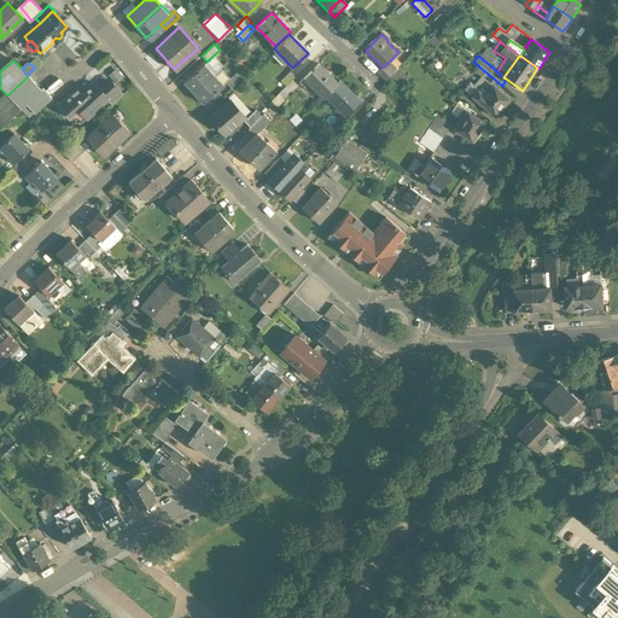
[(203,63),(182,82),(192,93),(213,74),(203,63)]
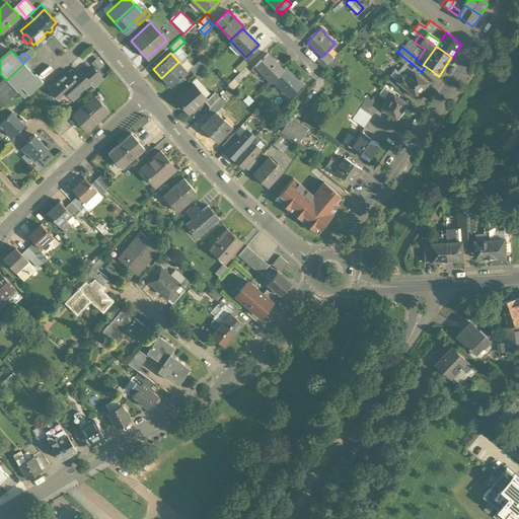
[(283,69),(267,53),(250,69),(256,75),(261,72),(271,81),(273,79),(283,69)]
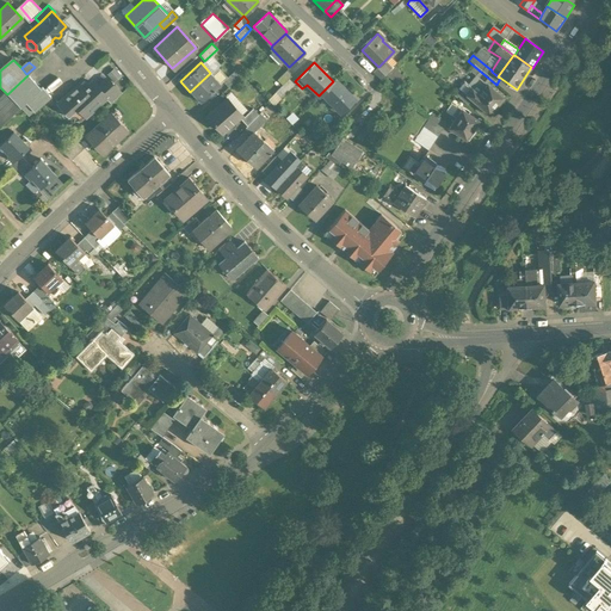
[(378,67),(374,72),(381,78),(389,69),(383,62),(378,67)]
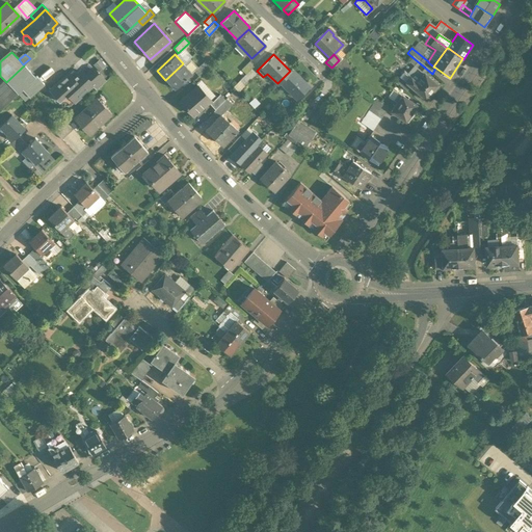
[(206,59),(193,71),(198,75),(210,64),(206,59)]
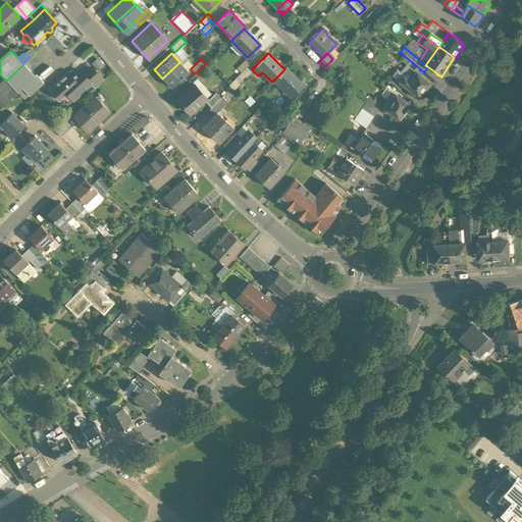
[(334,58),(329,63),(333,67),(338,62),(334,58)]
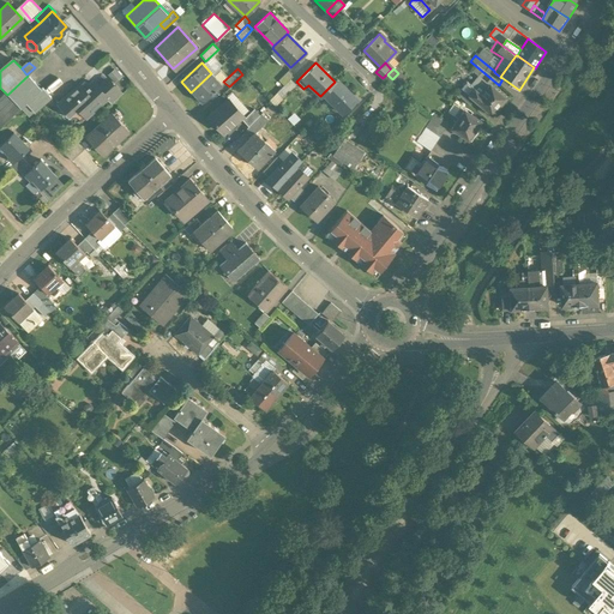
[(289,70),(278,80),(283,85),(290,79),(294,74),(289,70)]
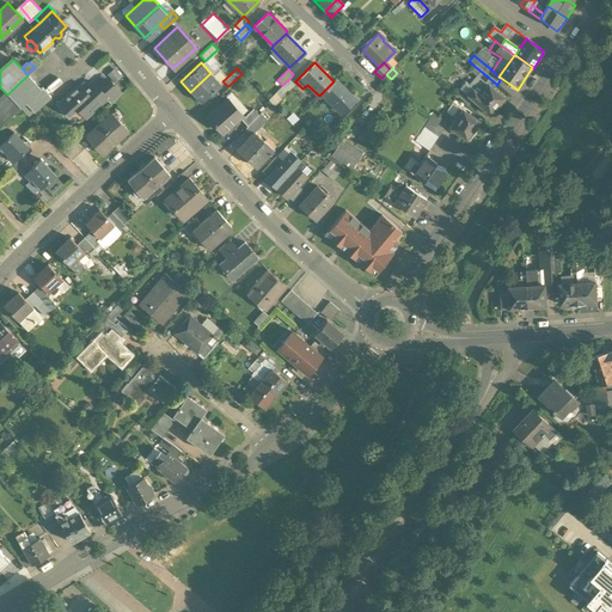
[(210,73),(190,92),(200,102),(220,84),(210,73)]
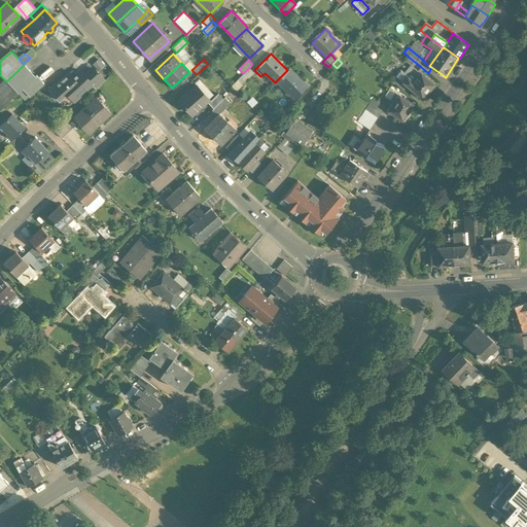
[(408,63),(399,72),(407,77),(407,78),(412,82),(420,74),(408,63)]
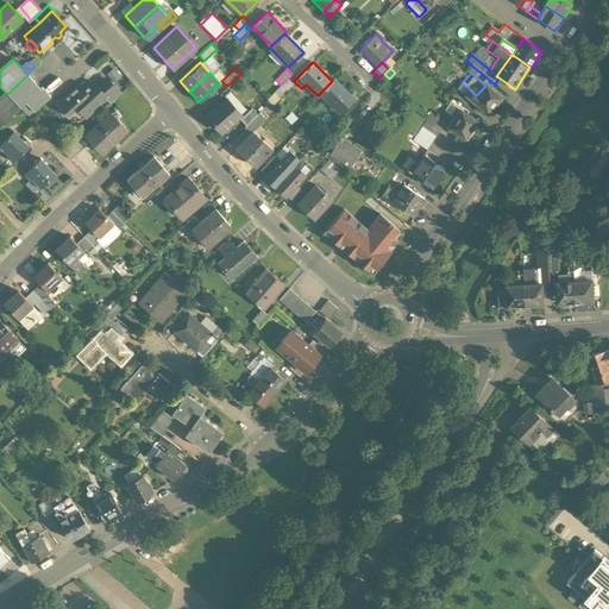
[(27,75),(7,94),(12,99),(32,80),(27,75)]
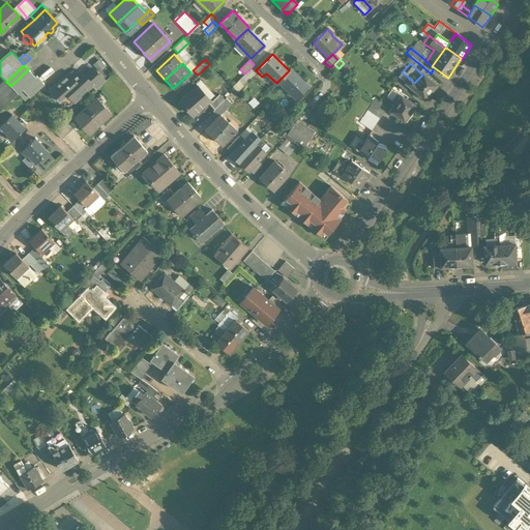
[(240,79),(238,80),(243,85),(255,72),(251,68),(244,74),(240,79)]
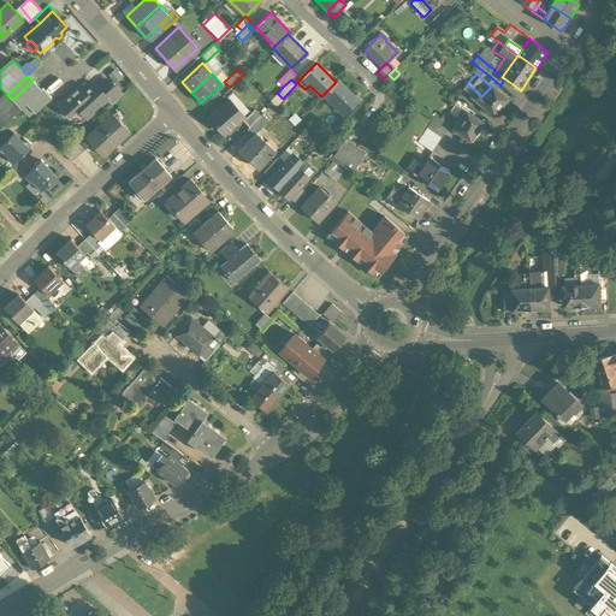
[(357,99),(338,80),(336,82),(324,94),(343,113),(357,99)]
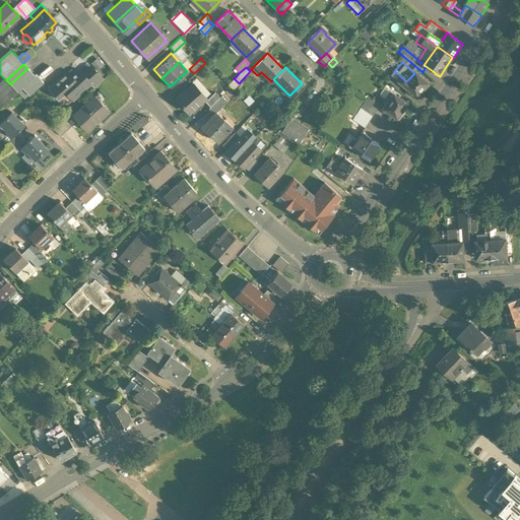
[(27,68),(10,84),(17,91),(23,100),(29,94),(30,96),(45,83),(37,75),(35,76),(27,68)]
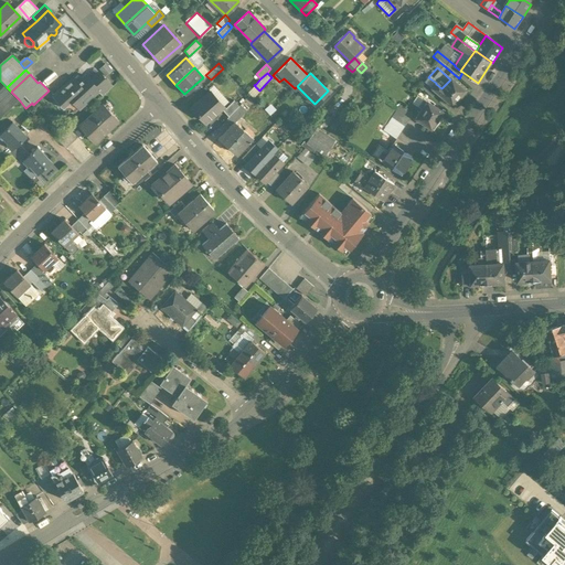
[(260,78),(256,74),(251,80),(256,84),(260,78)]
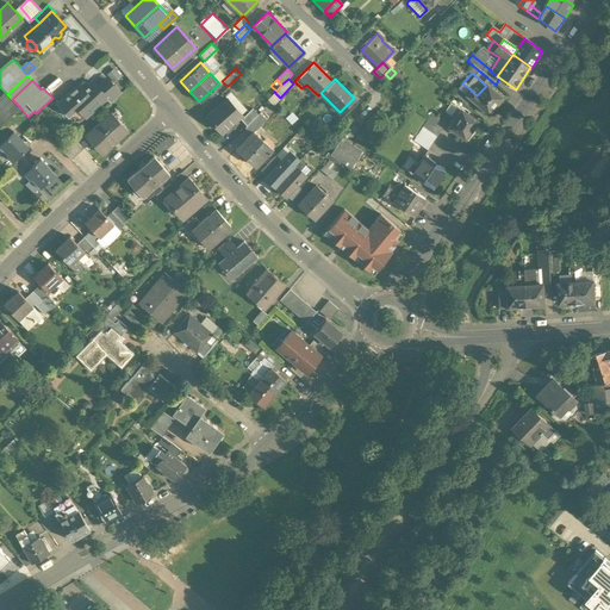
[(119,94),(107,81),(98,89),(106,98),(105,98),(110,104),(119,94)]
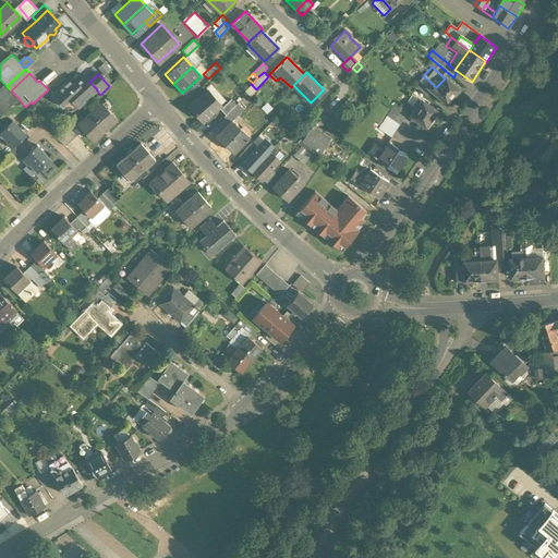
[(84,75),(75,83),(71,77),(52,95),(58,101),(62,104),(65,105),(70,104),(74,101),(77,106),(96,89),(97,89),(89,82),(84,75)]
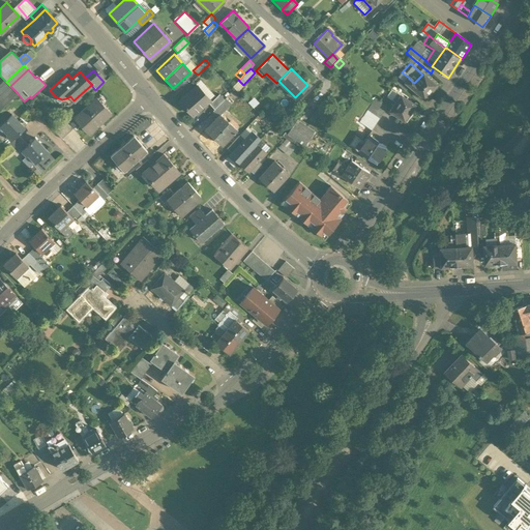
[(409,78),(402,72),(398,78),(404,84),(405,84),(409,79),(409,78)]
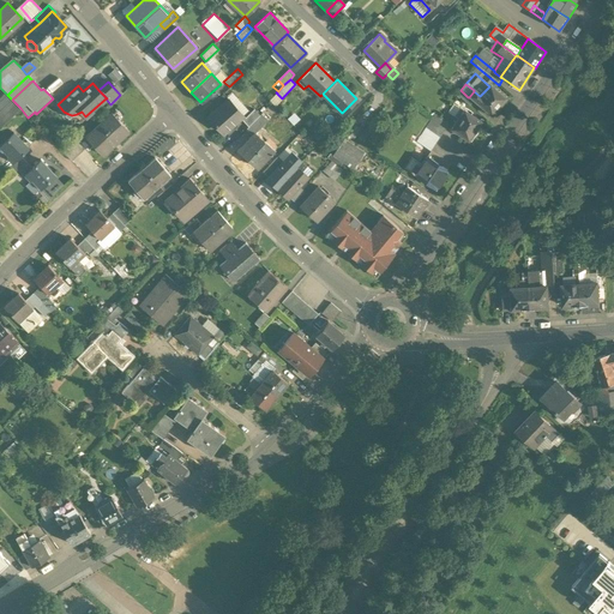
[(505,100),(489,86),(480,96),(475,102),(491,116),(505,100)]
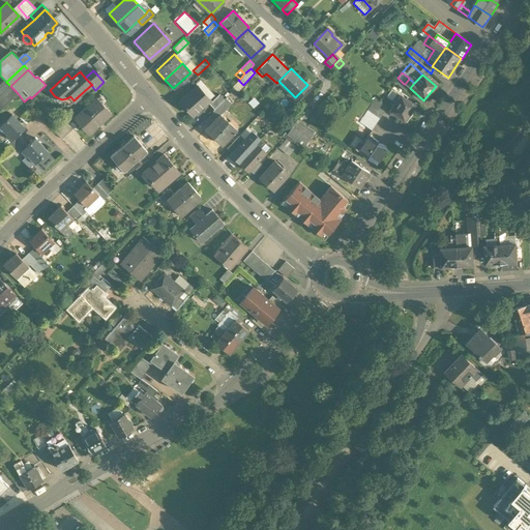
[(404,84),(398,78),(393,82),(405,91),(408,87),(405,84),(404,84)]
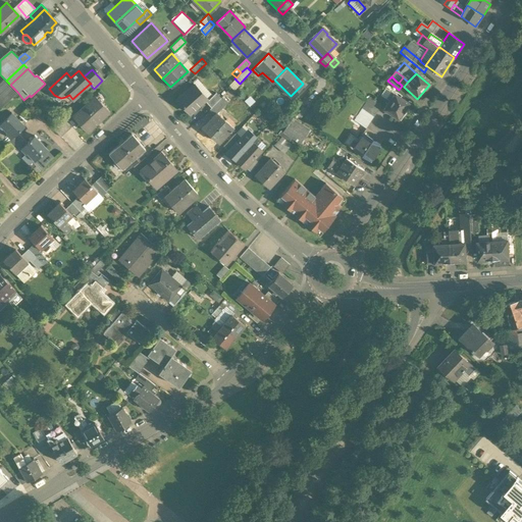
[(408,82),(403,77),(399,83),(402,86),(404,87),(408,82)]
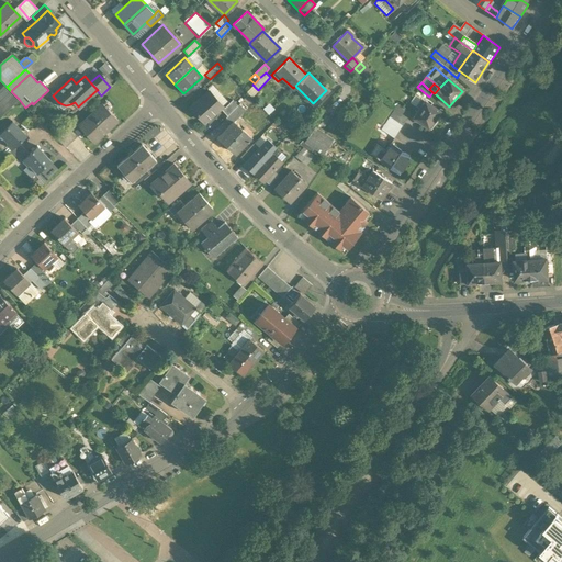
[(4,85),(0,89),(0,116),(19,99),(11,91),(7,87),(4,85)]
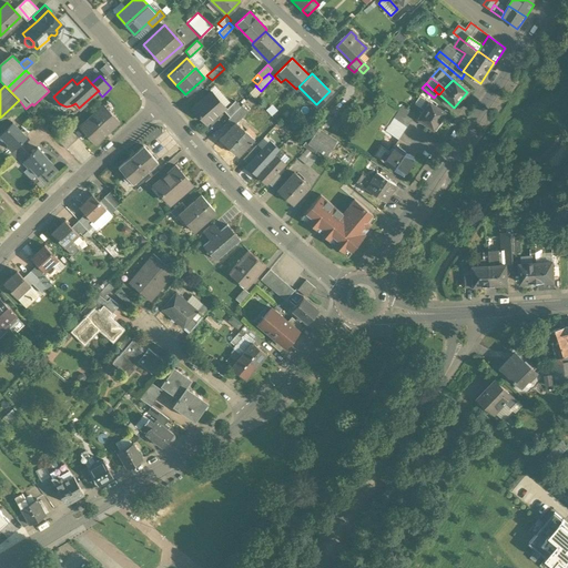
[(261,91),(255,85),(249,93),(254,98),(261,91)]
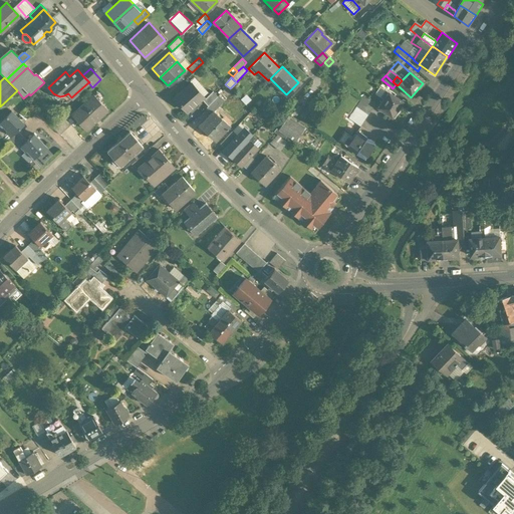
[(203,96),(191,83),(175,97),(187,110),(203,96)]
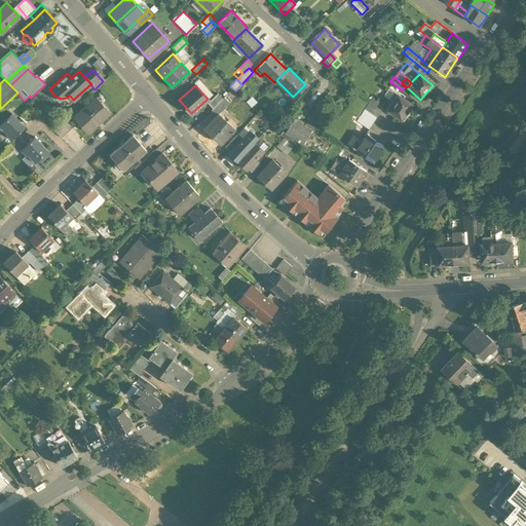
[(223,98),(217,92),(208,103),(213,108),(223,98)]
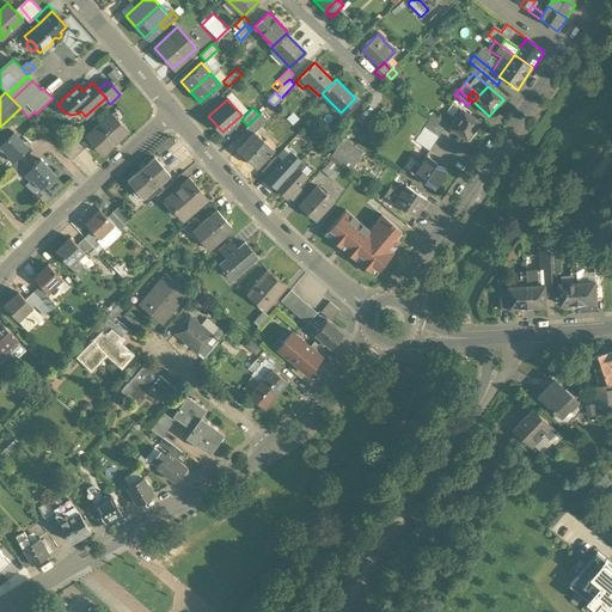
[(478,122),(458,109),(453,117),(457,120),(450,129),(469,142),(475,133),(472,130),(478,122)]
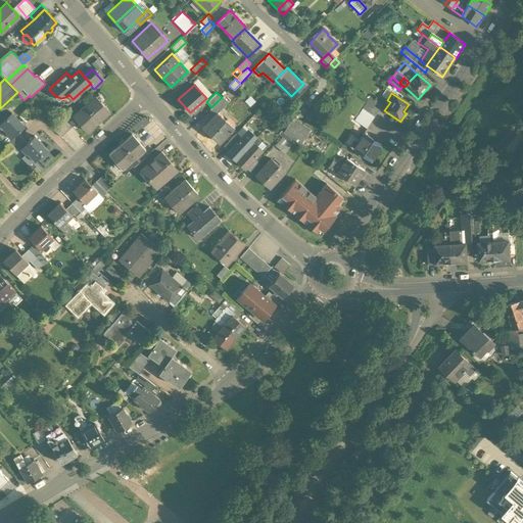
[(95,96),(73,116),(87,133),(109,112),(95,96)]
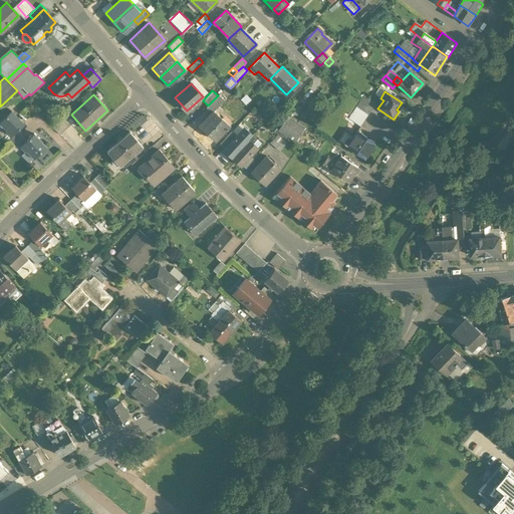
[(218,95),(208,105),(213,110),(224,100),(218,95)]
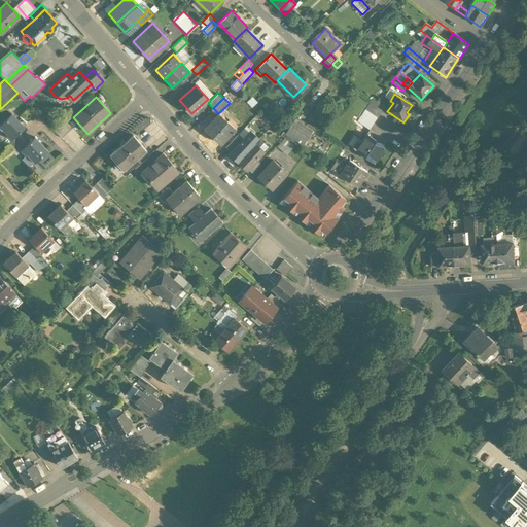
[(384,106),(374,98),(371,104),(380,112),(384,106)]
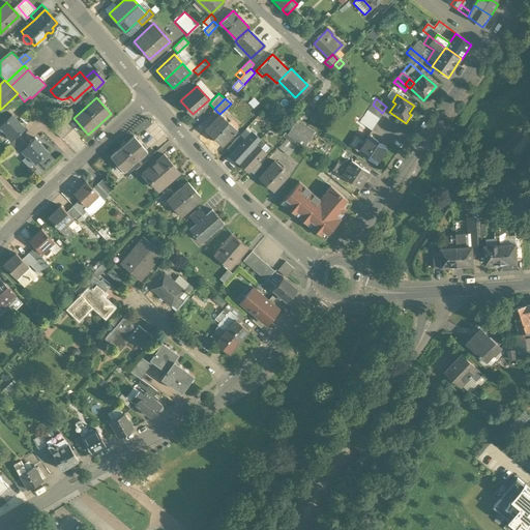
[(382,113),(373,105),(367,111),(379,119),(383,113),(382,113)]
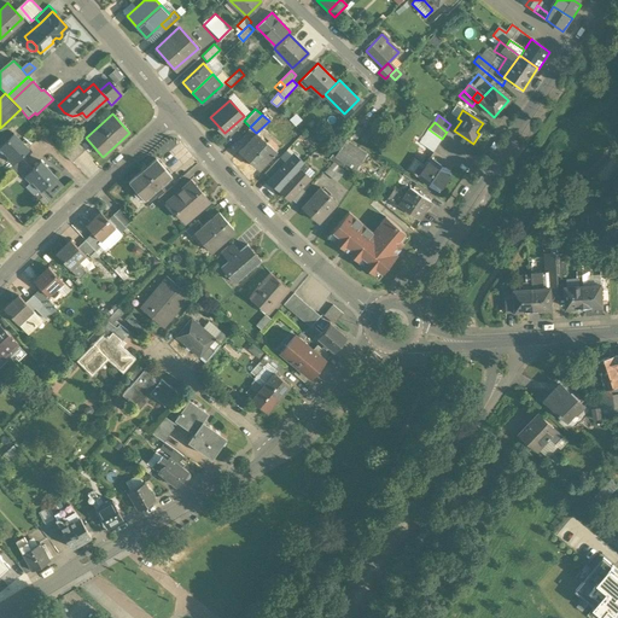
[(442,139),(429,129),(420,143),(433,152),(442,139)]
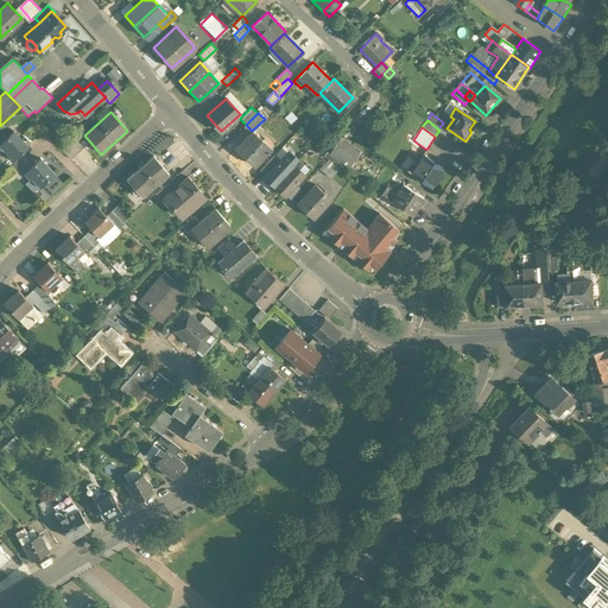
[(27,147),(13,131),(0,143),(10,152),(6,156),(12,162),(19,156),(27,147)]
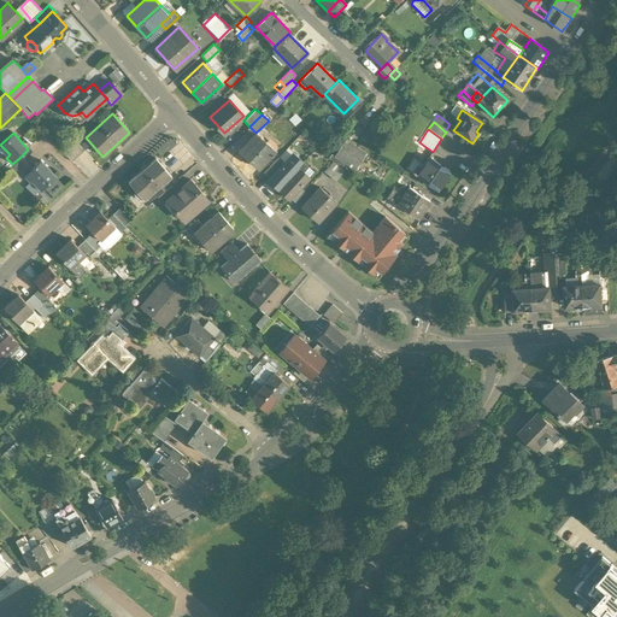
[(266,144),(256,133),(246,144),(247,145),(240,153),(258,169),(271,154),(272,156),(276,151),(275,151),(278,146),(270,139),(266,144)]
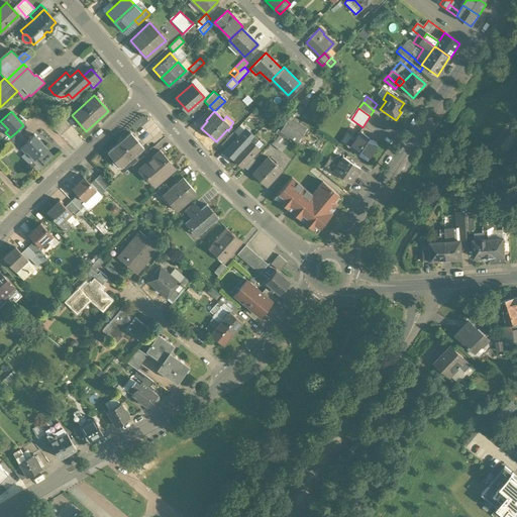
[(306,128),(290,117),(281,131),(297,142),(306,128)]
